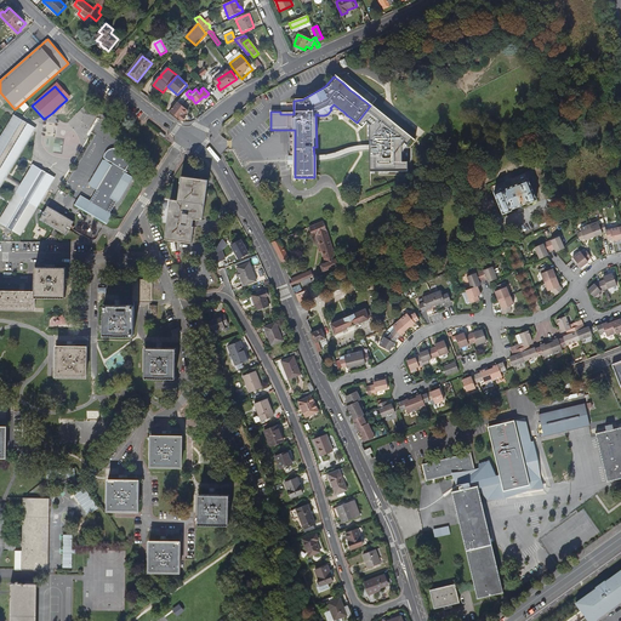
[(177,103),(171,112),(183,121),(186,118),(184,117),(183,115),(187,112),(181,107),(189,98),(186,93),(177,103)]
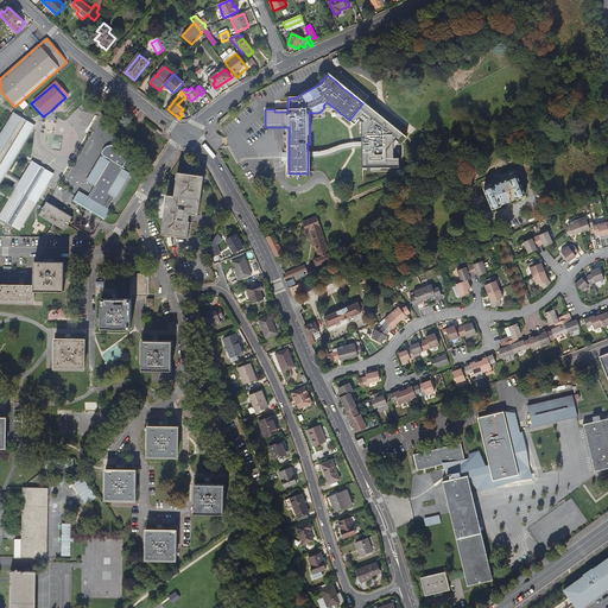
[(405,138),(362,103),(349,120),(356,126),(361,119),(365,121),(363,143),(363,146),(363,165),(400,165),(400,158),(396,158),(396,149),(405,138)]
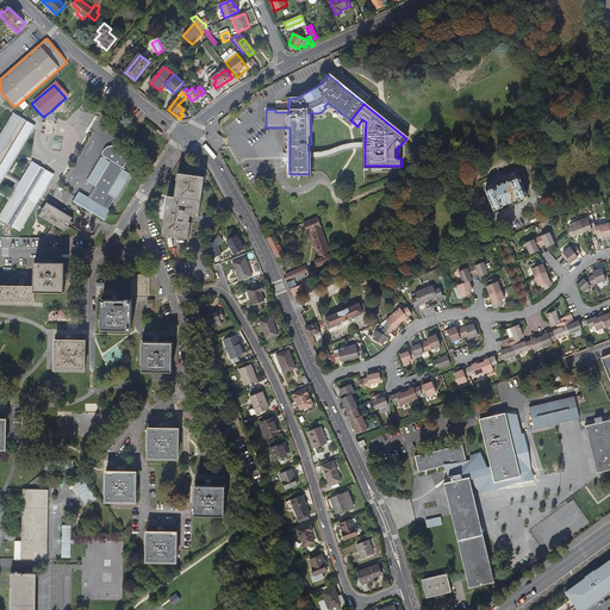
[(22,122),(13,117),(0,137),(0,185),(33,130),(25,124),(23,128),(19,125),(22,122)]
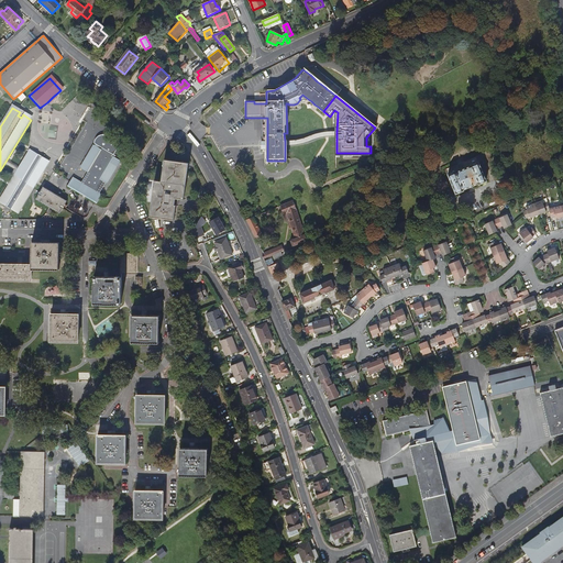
[(56,128),(50,127),(48,136),(56,138),(57,129),(56,128)]
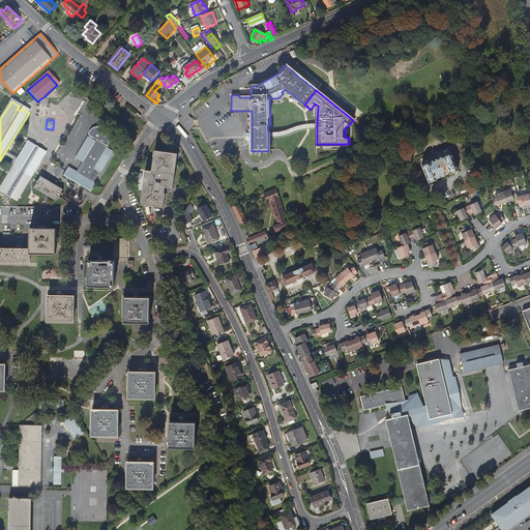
[(278,133),(268,133),(268,137),(276,137),(286,135),(294,131),(302,128),(310,127),(317,127),(317,124),(312,124),(302,125),(291,128),(278,133)]
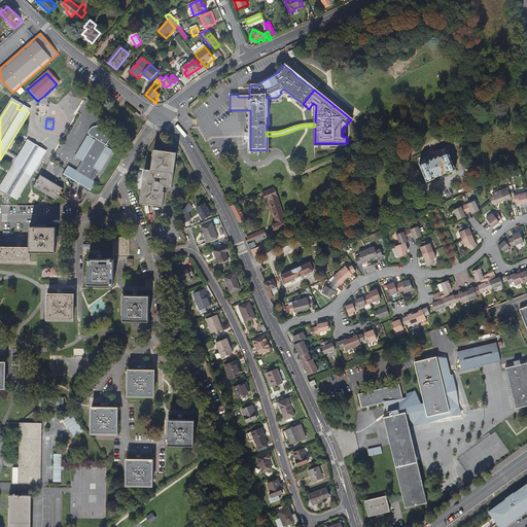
[(99,130),(97,129),(92,131),(90,132),(89,134),(89,137),(91,138),(89,140),(88,139),(75,160),(81,164),(75,174),(69,170),(64,177),(74,183),(76,180),(82,183),(79,187),(90,194),(95,185),(93,184),(99,174),(100,175),(112,154),(106,150),(108,148),(107,148),(110,141),(103,132),(99,130)]
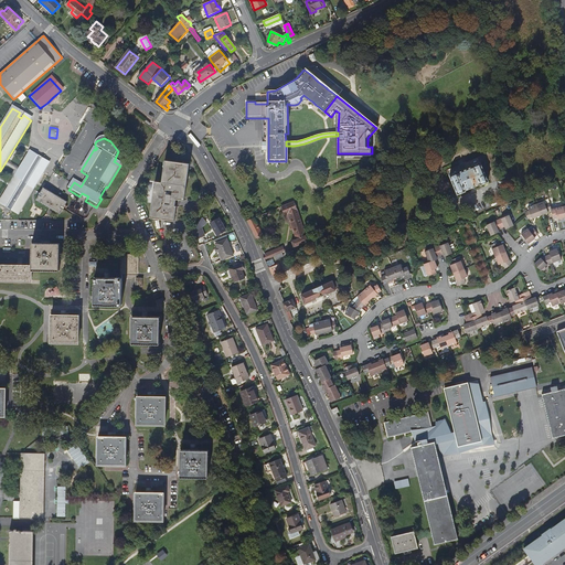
[(482,148),(452,160),(455,167),(456,167),(464,185),(471,182),(470,181),(487,174),(487,176),(492,174),(484,155),(482,148)]
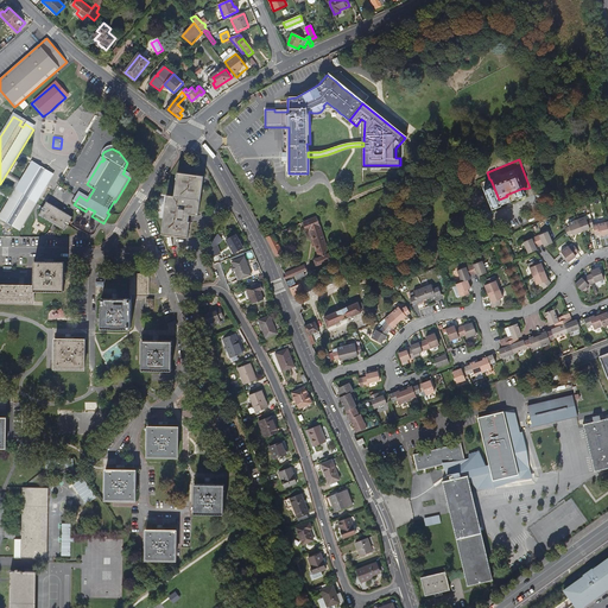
[(39,187),(44,190),(51,178),(31,166),(14,194),(29,203),(39,187)]
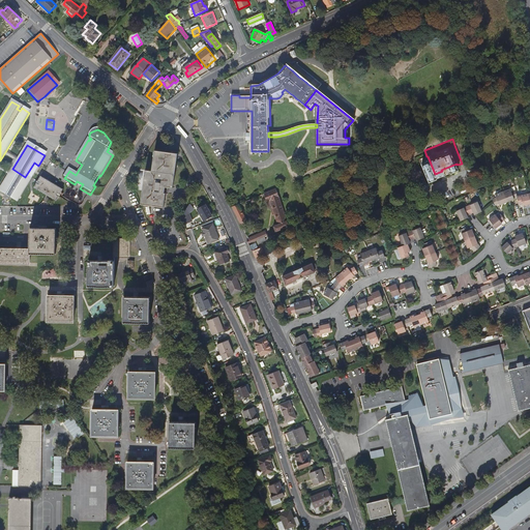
[(156,172),(148,171),(144,204),(164,206),(167,186),(173,186),(177,153),(158,151),(156,172)]
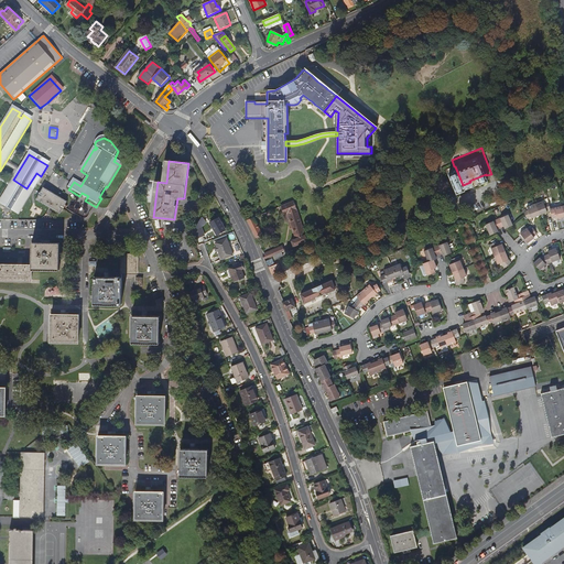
[(17,217),(41,176),(36,173),(26,188),(13,180),(0,201),(0,206),(2,208),(3,209),(6,209),(7,207),(11,209),(10,212),(10,214),(11,214),(12,214),(17,217)]
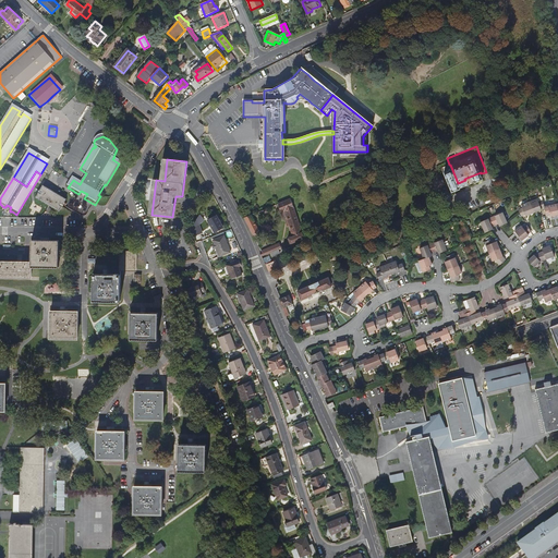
[(65,203),(43,189),(35,201),(58,215),(65,203)]
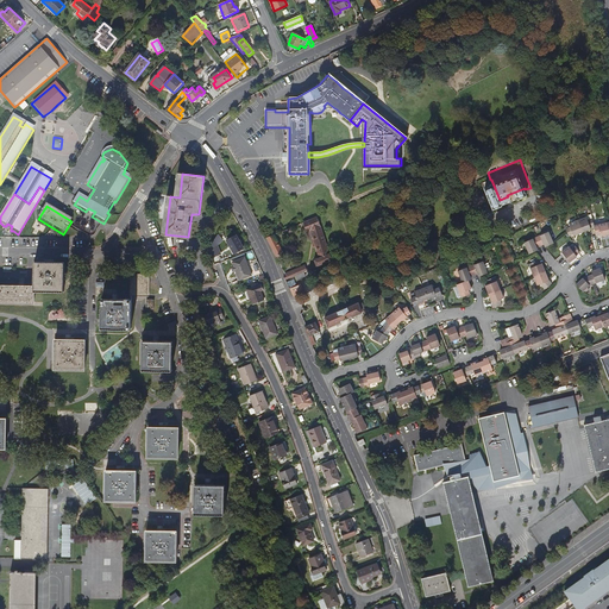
[(308,265),(311,270),(331,261),(315,218),(302,224),(308,239),(312,238),(318,255),(315,256),(316,258),(313,261),(314,263),(308,265)]
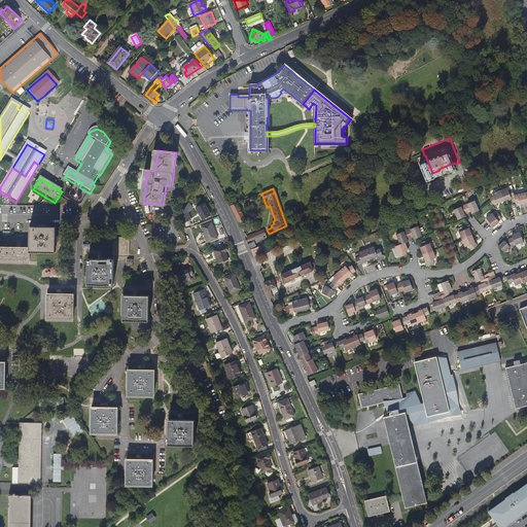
[(512,197),(515,196),(513,189),(510,190),(508,188),(500,191),(504,202),(512,199),(512,197)]
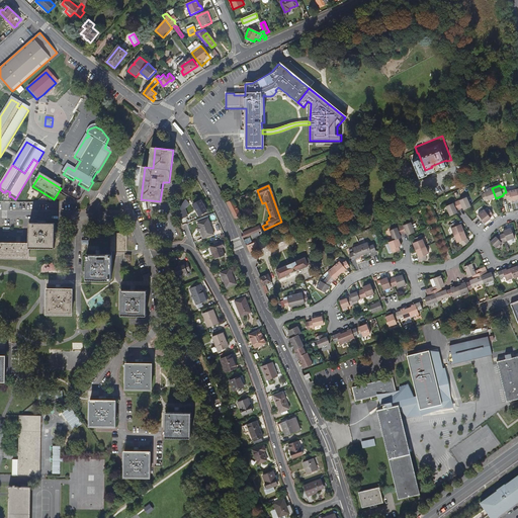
[(488,201),(496,198),(492,188),(485,191),(486,193),(482,195),(485,201),(488,200),(488,201)]
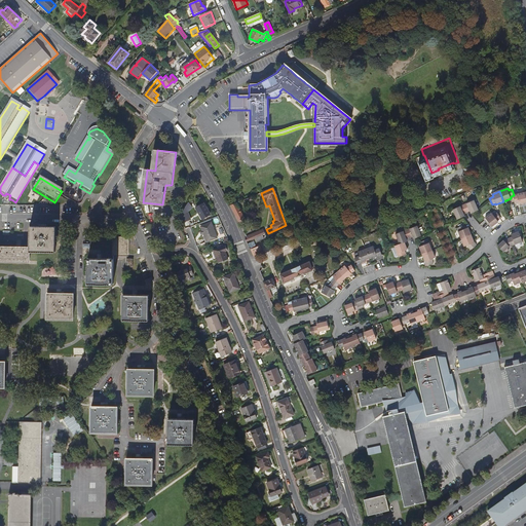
[(523,203),(525,202),(525,196),(525,192),(514,195),(516,203),(519,203),(520,205),(523,204),(523,203)]
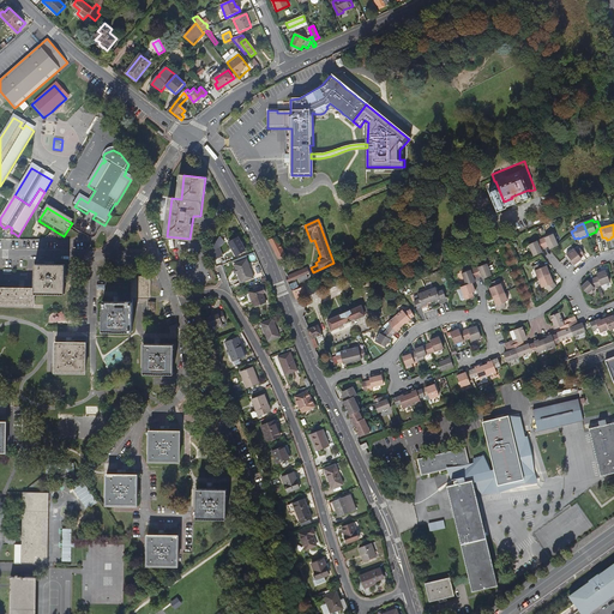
[(554,234),(541,240),(545,248),(549,247),(549,250),(559,246),(554,234)]
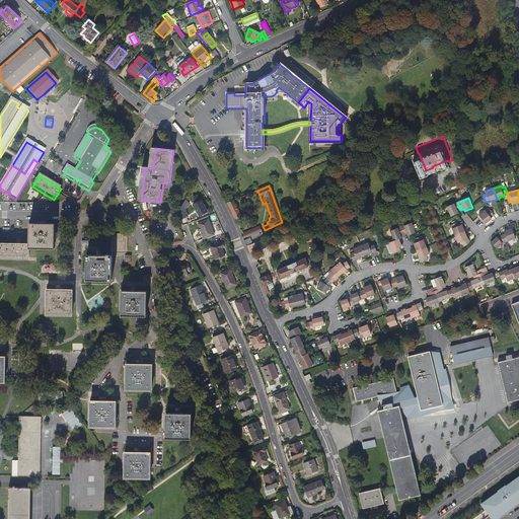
[(187,201),(181,208),(178,213),(180,220),(187,218),(188,218),(186,211),(192,206),(187,201)]
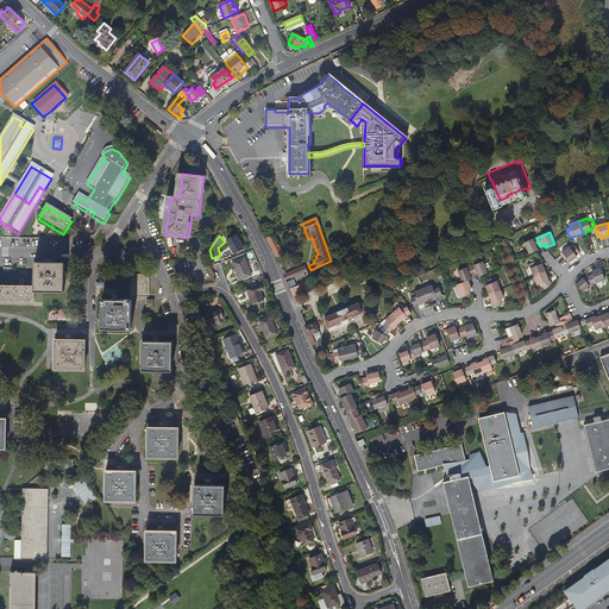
[(274,236),(267,238),(276,258),(283,253),(276,240),(274,236)]
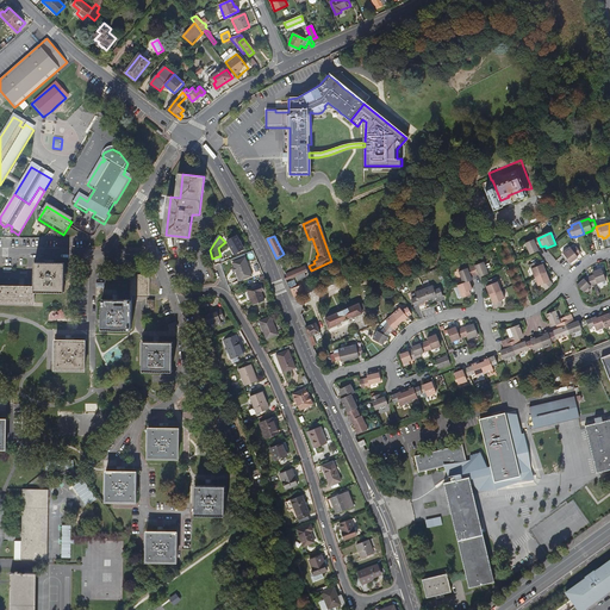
[(237,237),(228,242),(235,255),(244,250),(237,237)]
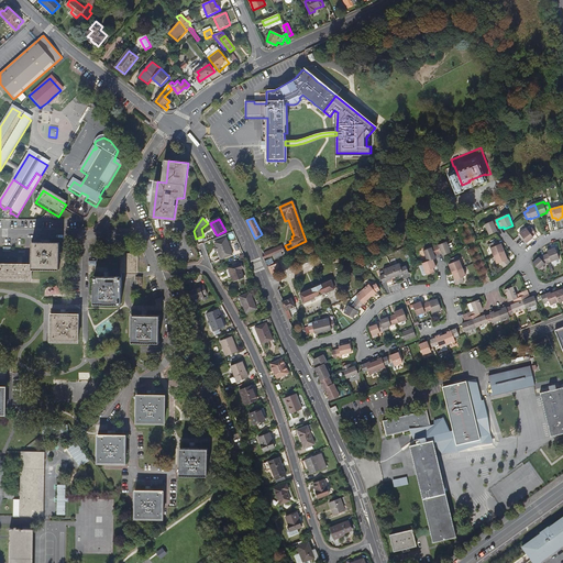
[(499,228),(496,220),(485,224),(489,234),(498,231),(497,229),(499,228)]
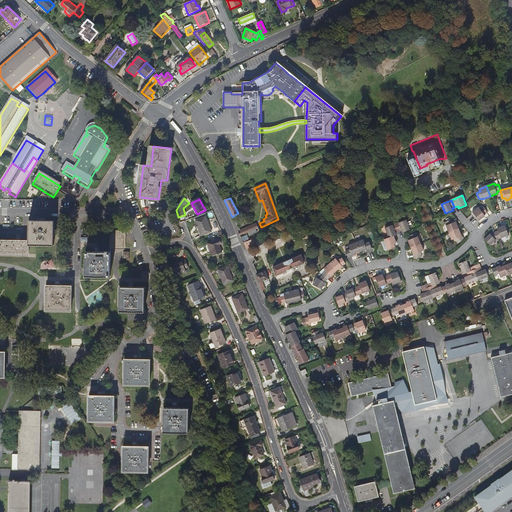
[(479,208),(472,213),(479,221),(485,217),(484,215),(487,213),(484,208),(480,210),(479,208)]
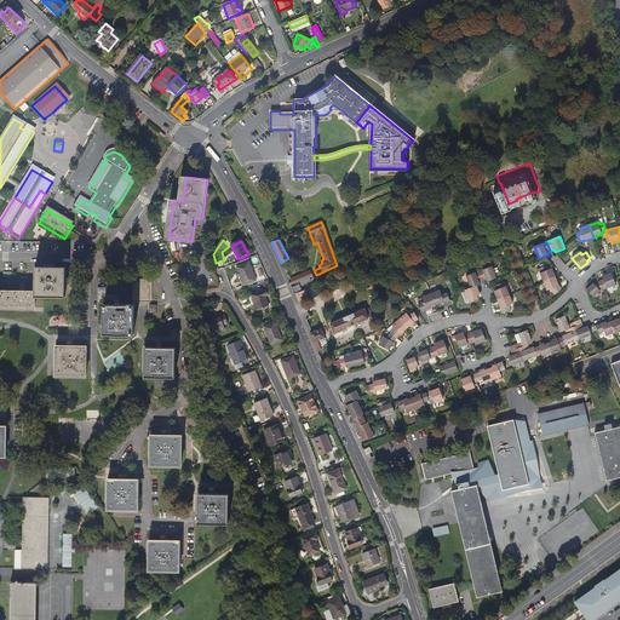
[(223,260),(216,263),(218,270),(224,269),(227,268),(223,260)]
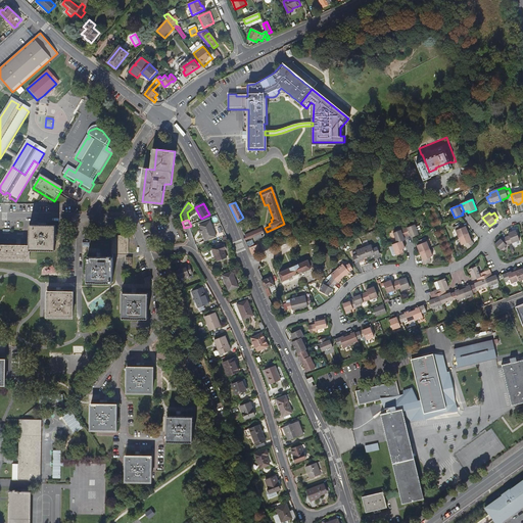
[(210,223),(199,226),(205,241),(216,238),(210,223)]
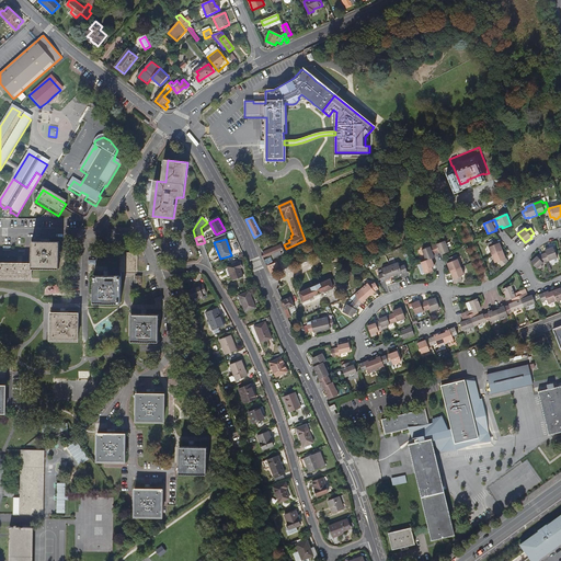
[(445,241),(433,245),(437,253),(441,252),(441,255),(449,252),(448,250),(451,248),(448,242),(445,243),(445,241)]
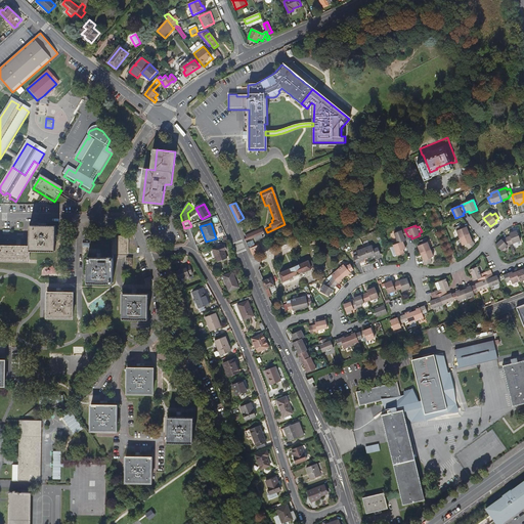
[(460,238),(469,234),(467,227),(463,229),(462,225),(455,228),(460,238)]
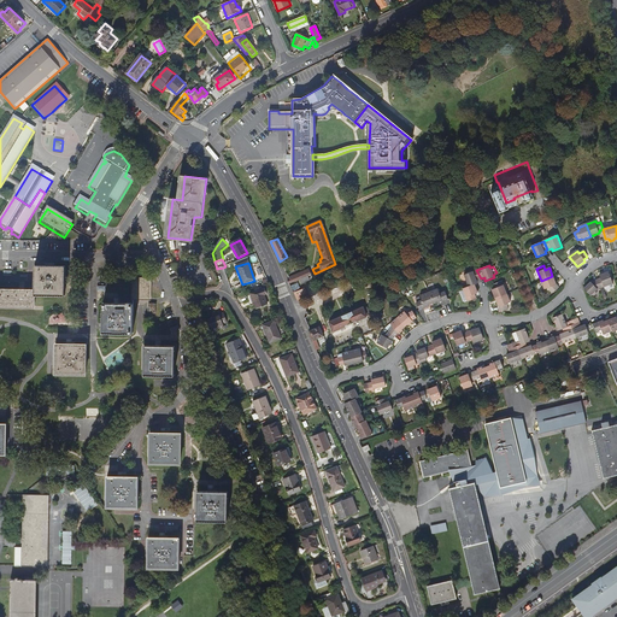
[(293,293),(294,293),(295,292),(292,283),(297,281),(299,280),(309,276),(310,275),(307,269),(289,278),(289,280),(287,280),(293,293)]
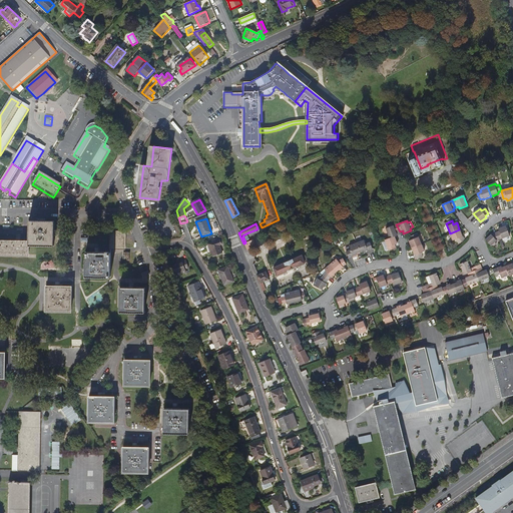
[(0,244),(0,258),(29,259),(29,249),(54,249),(54,224),(29,224),(29,245),(0,244)]
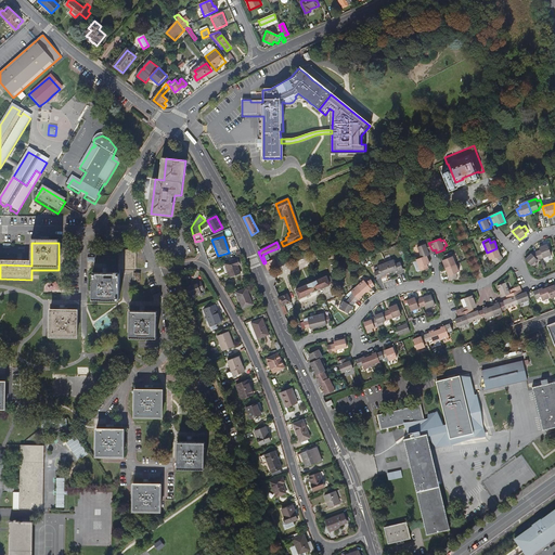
[(433,250),(428,243),(417,247),(422,258),(427,256),(429,255),(428,253),(433,250)]
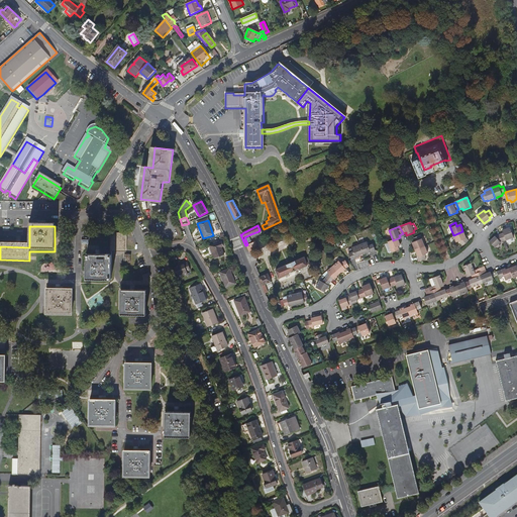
[(504,233),(500,234),(503,242),(514,238),(510,228),(503,230),(504,233)]
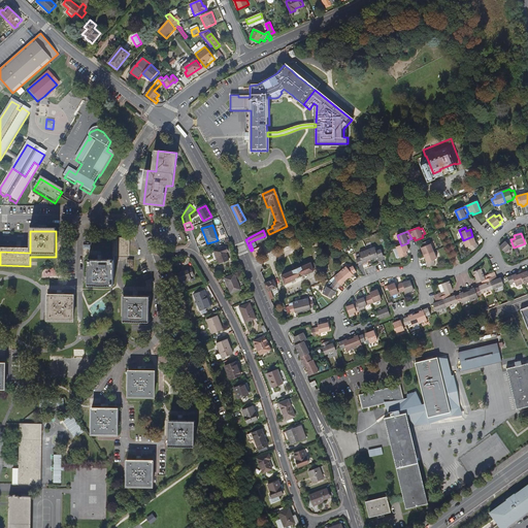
[(475,243),(472,236),(463,240),(466,248),(468,246),(472,252),(479,246),(475,243)]
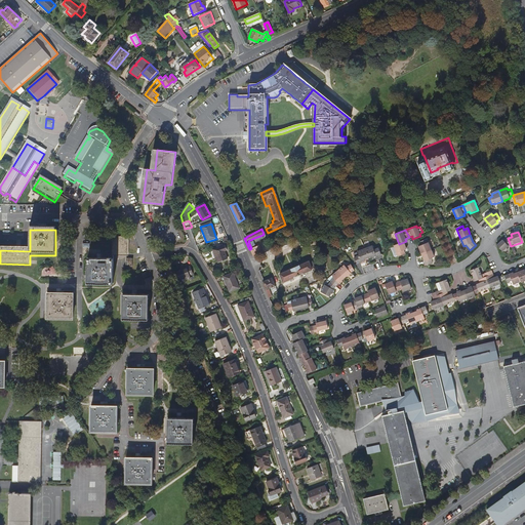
[(127,238),(112,238),(112,257),(127,257),(127,238)]
